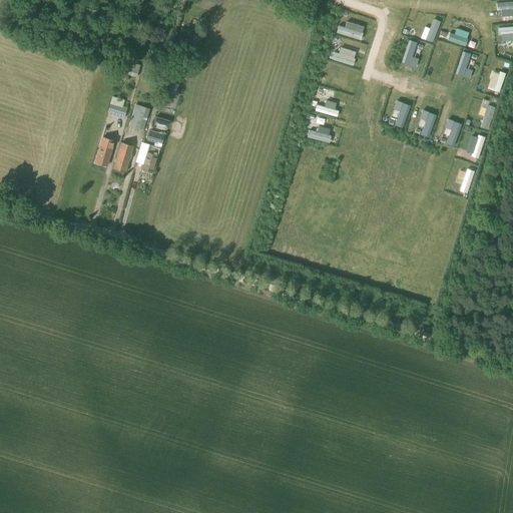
[(138,34),(142,21),(136,19),(132,33),(138,34)]
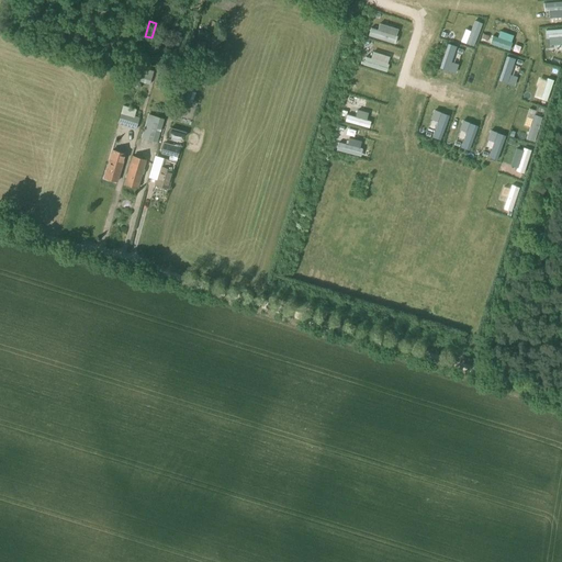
[(199,65),(205,43),(194,41),(188,62),(199,65)]
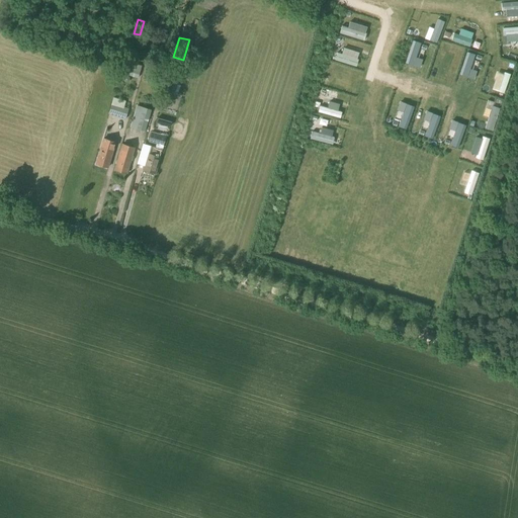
[(140,79),(143,67),(121,61),(118,73),(140,79)]
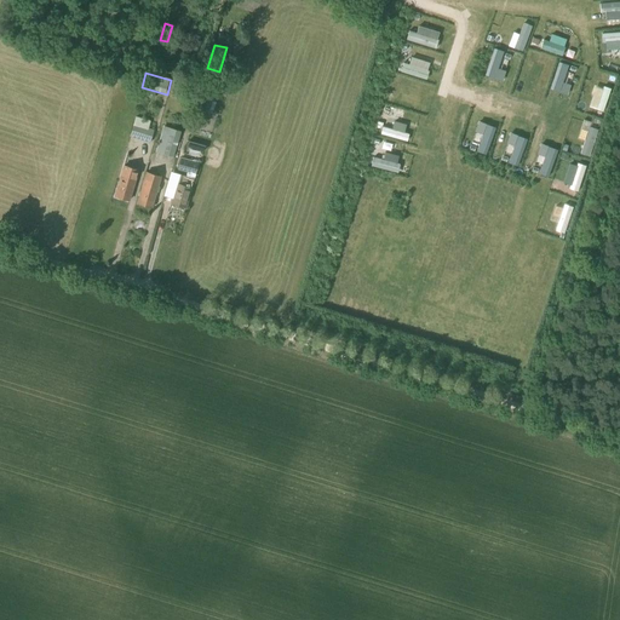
[(208,112),(212,99),(202,96),(199,108),(208,112)]
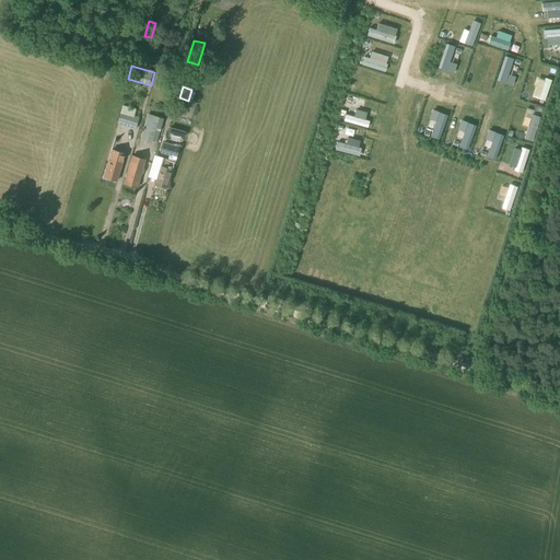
[(120,112),(116,124),(135,129),(138,117),(133,116),(136,109),(123,105),(120,112)]
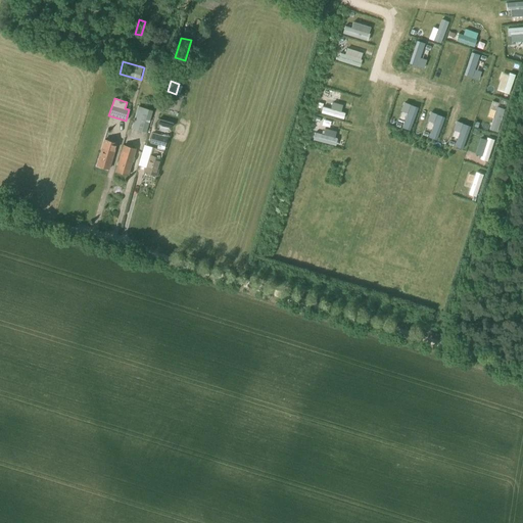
[(151,112),(137,108),(132,128),(146,133),(151,112)]
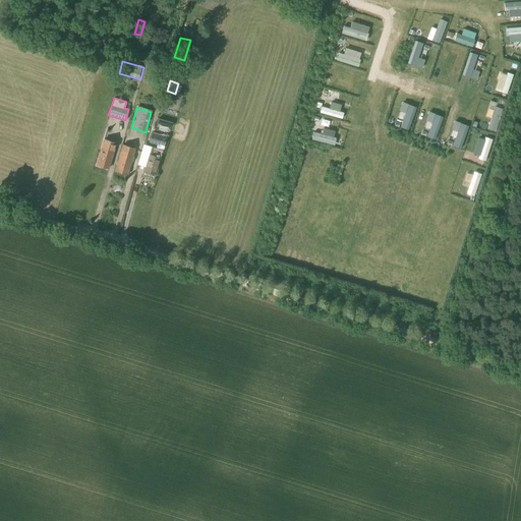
[(164,147),(167,136),(152,132),(149,142),(164,147)]
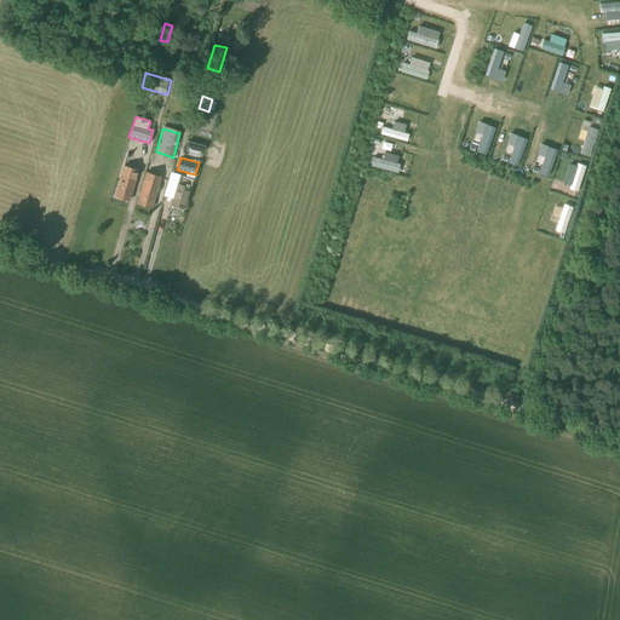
[(128,200),(138,170),(125,166),(115,196),(128,200)]
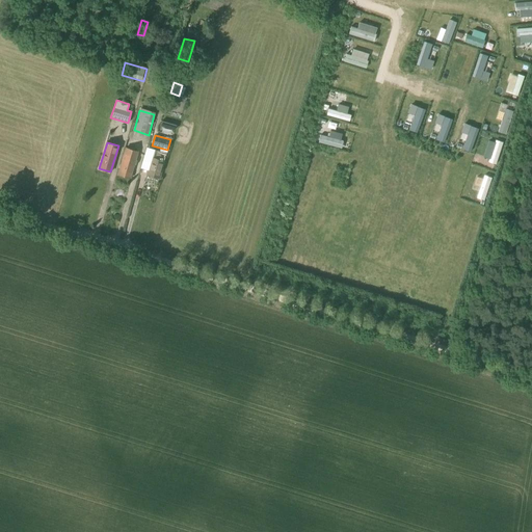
[(129,178),(137,152),(126,149),(117,175),(129,178)]
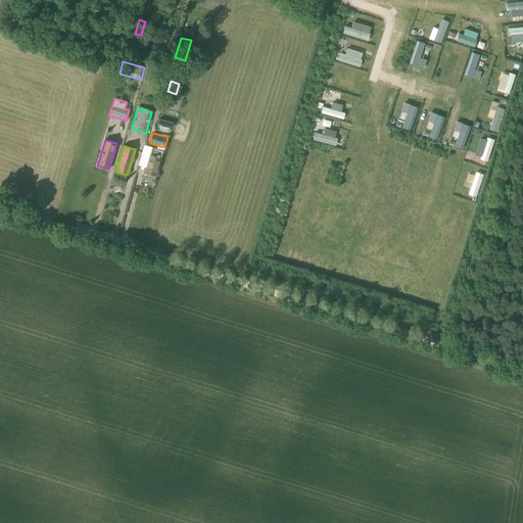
[(159,158),(161,150),(152,148),(150,155),(149,155),(145,171),(157,175),(161,158),(159,158)]
